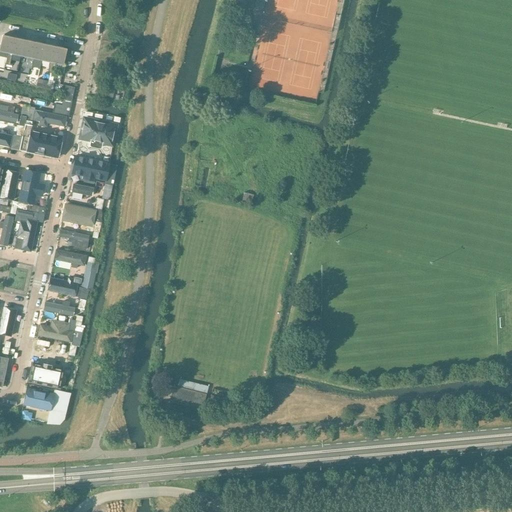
[(236,0),(235,6),(253,10),(254,0),(236,0)]
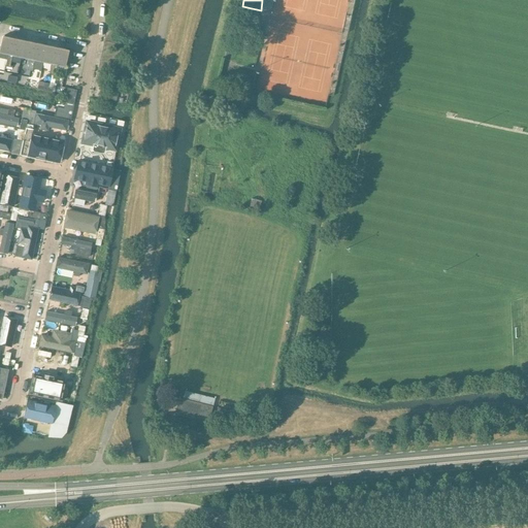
[(10,56),(13,39),(2,36),(0,45),(0,58),(6,60),(7,55),(10,56)]
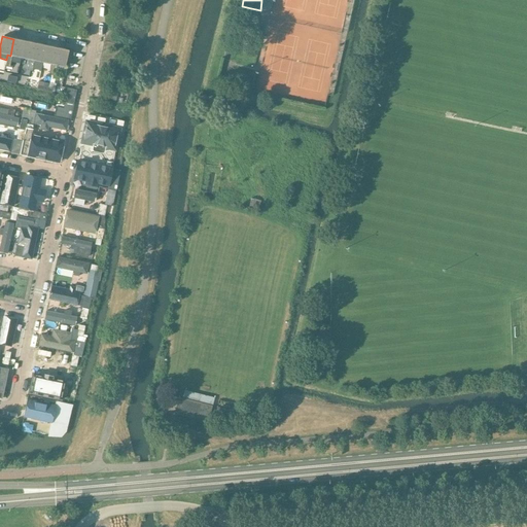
[(21,58),(25,41),(13,39),(10,56),(7,55),(6,60),(11,61),(11,60),(15,60),(16,57),(21,58)]
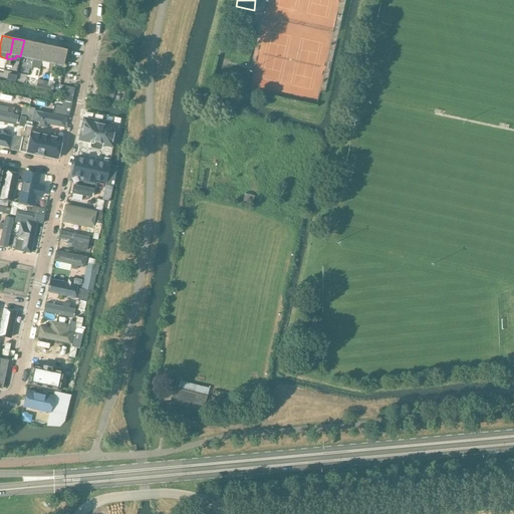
[(34,42),(24,40),(20,56),(25,57),(24,60),(28,60),(27,63),(32,64),(33,59),(31,58),(34,42)]
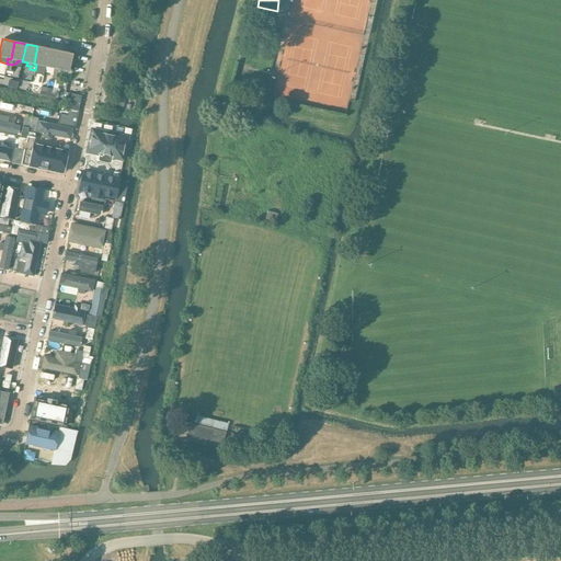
[(49,48),(37,46),(34,64),(36,65),(45,66),(49,48)]
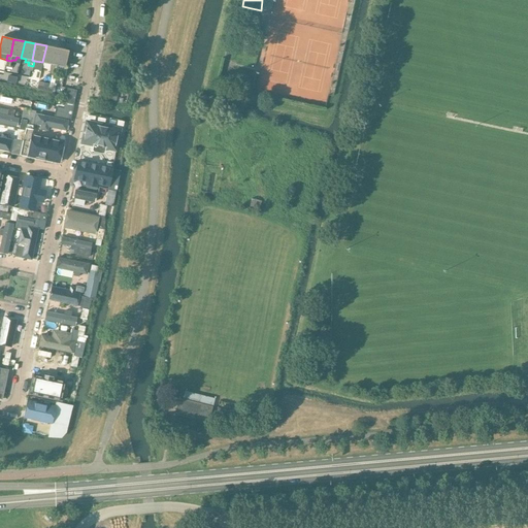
[(57,48),(46,45),(42,62),(51,64),(54,65),(57,48)]
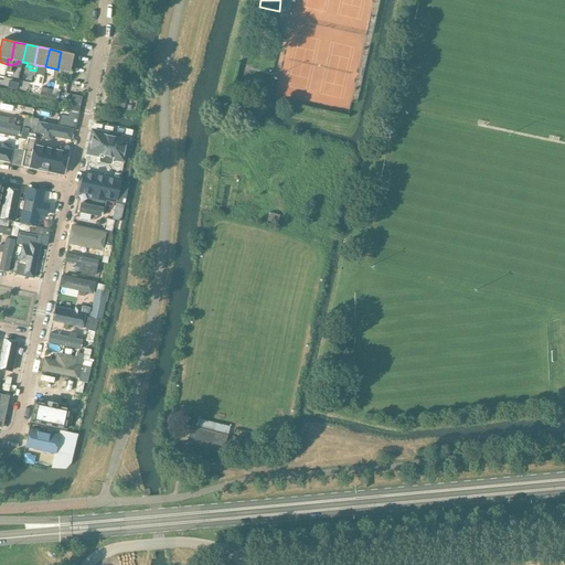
[(73,54),(61,52),(57,70),(54,68),(53,74),(59,75),(60,70),(70,72),(73,54)]
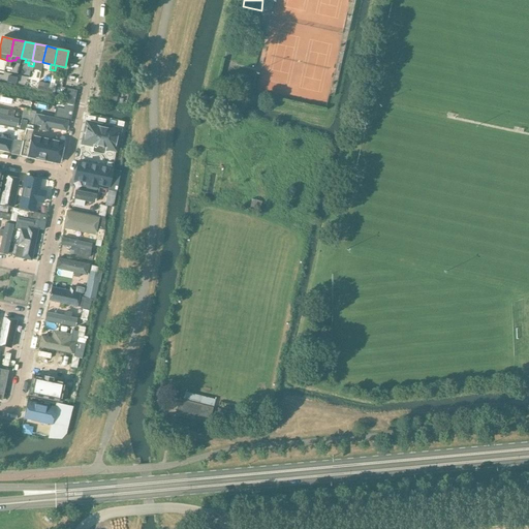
[(50,90),(52,84),(39,81),(37,87),(50,90)]
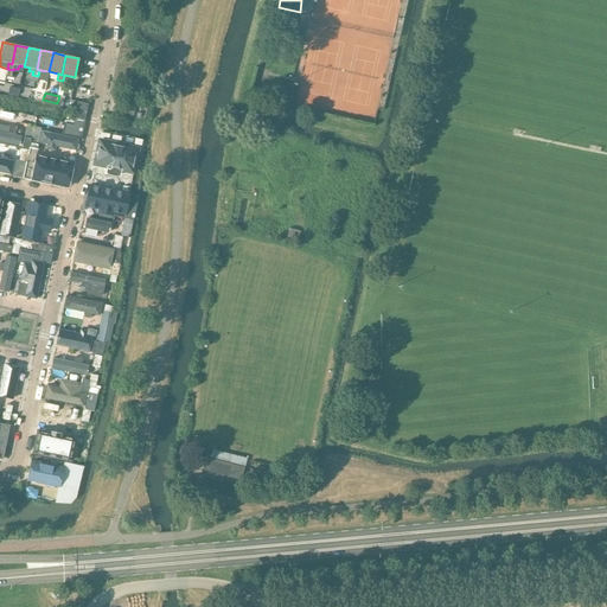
[(31,138),(33,126),(29,125),(27,129),(26,128),(24,136),(31,138)]
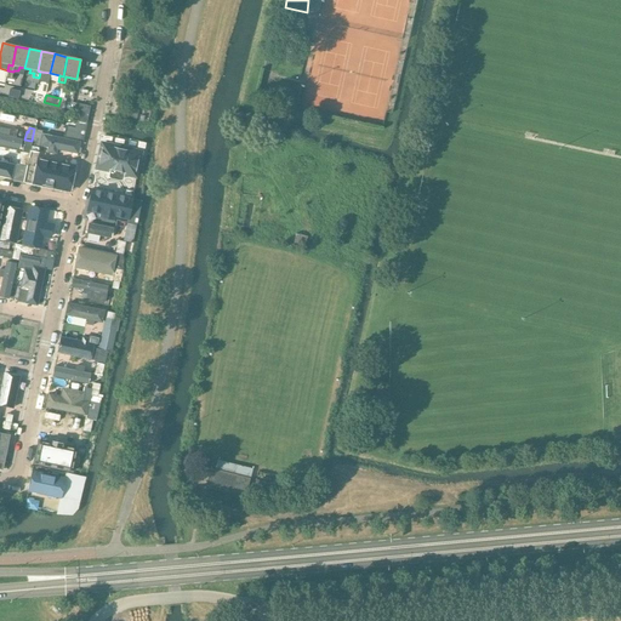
[(43,131),(35,129),(32,146),(39,147),(43,131)]
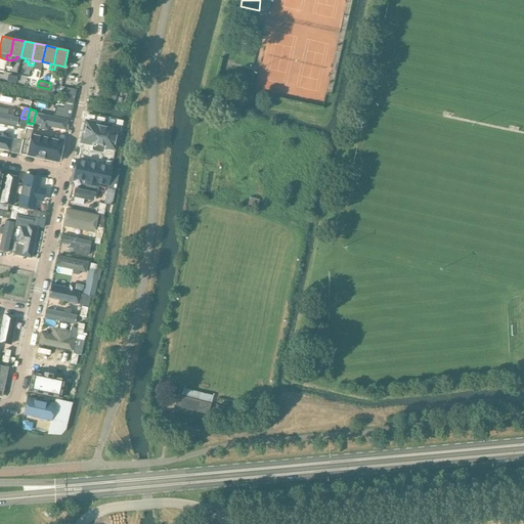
[(20,118),(0,113),(0,123),(18,127),(20,118)]
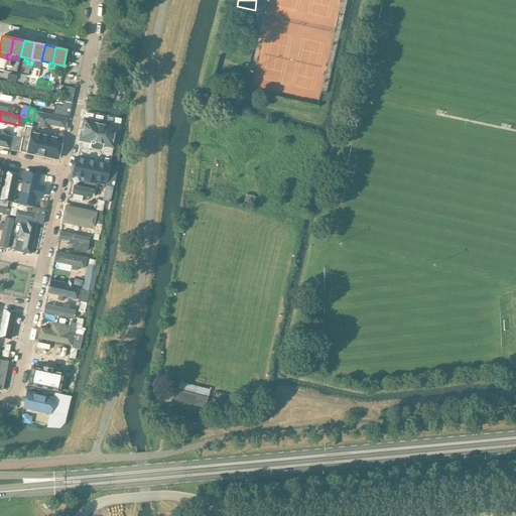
[(67,118),(36,112),(34,122),(65,128),(67,118)]
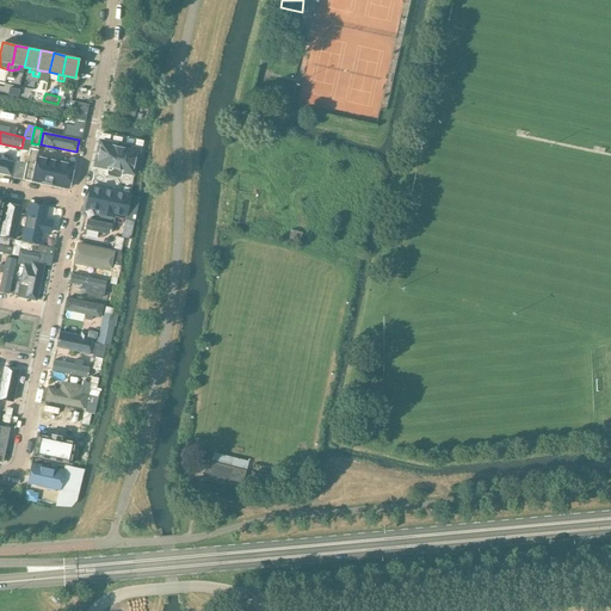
[(29,152),(31,140),(24,137),(22,149),(29,152)]
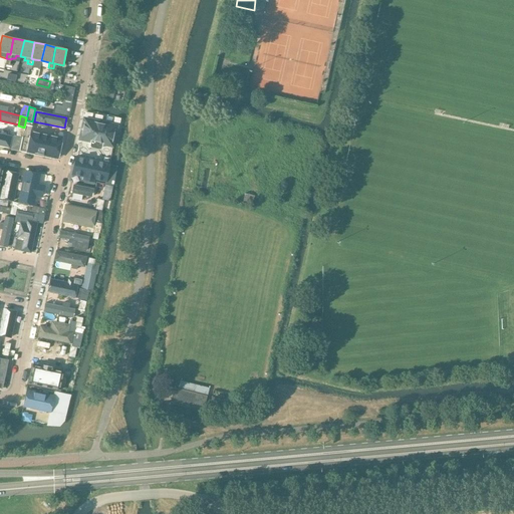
[(84,119),(80,141),(113,148),(118,127),(84,119)]
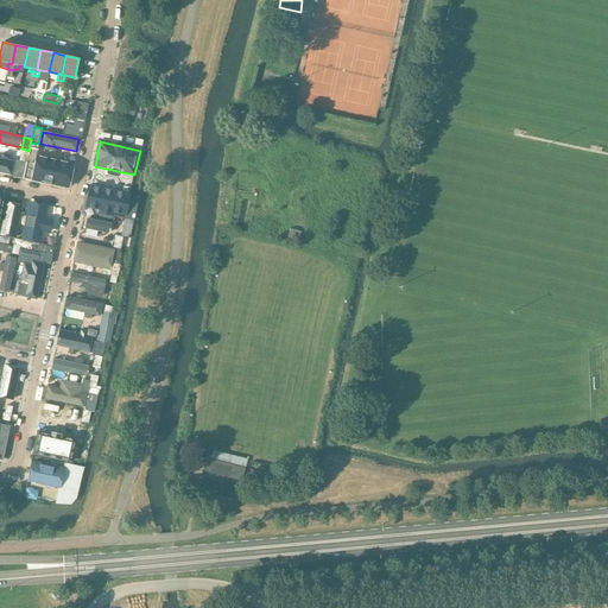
[(35,157),(37,145),(30,144),(27,156),(35,157)]
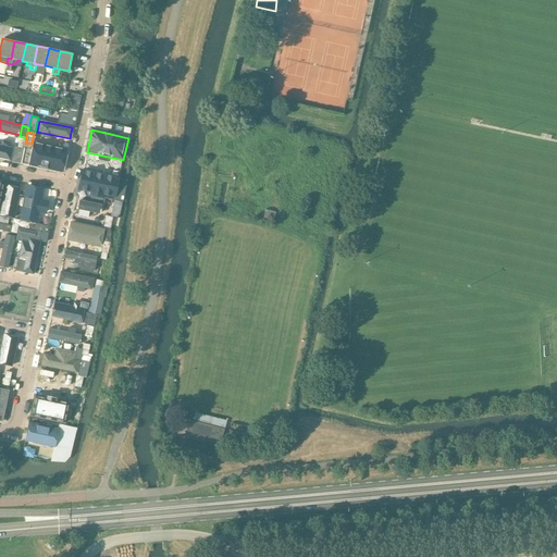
[(24,149),(26,138),(20,137),(17,147),(24,149)]
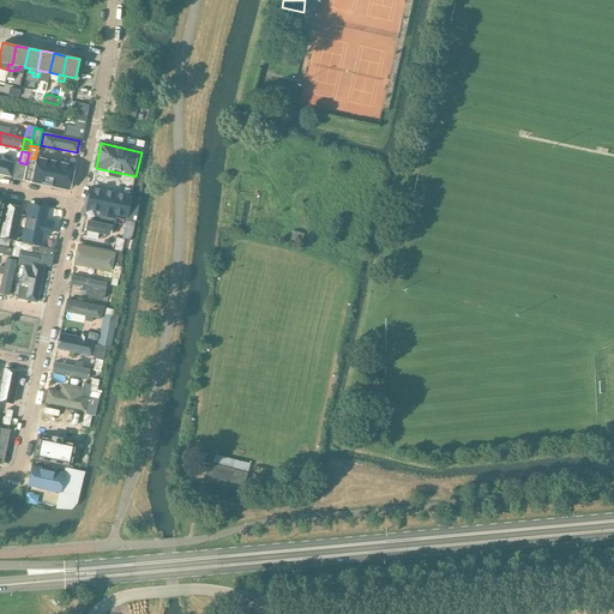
[(16,163),(0,160),(0,174),(13,178),(16,163)]
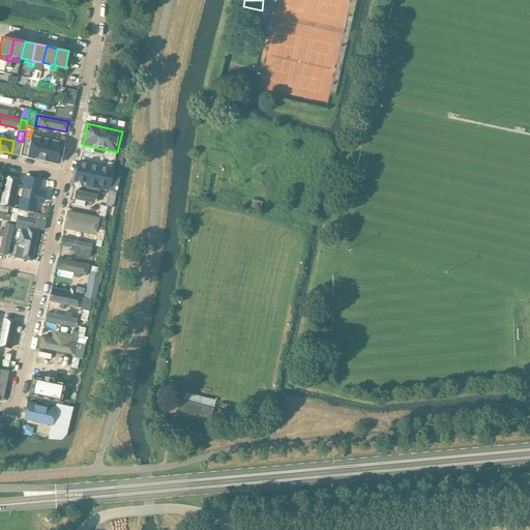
[(32,139),(29,156),(60,164),(64,146),(32,139)]
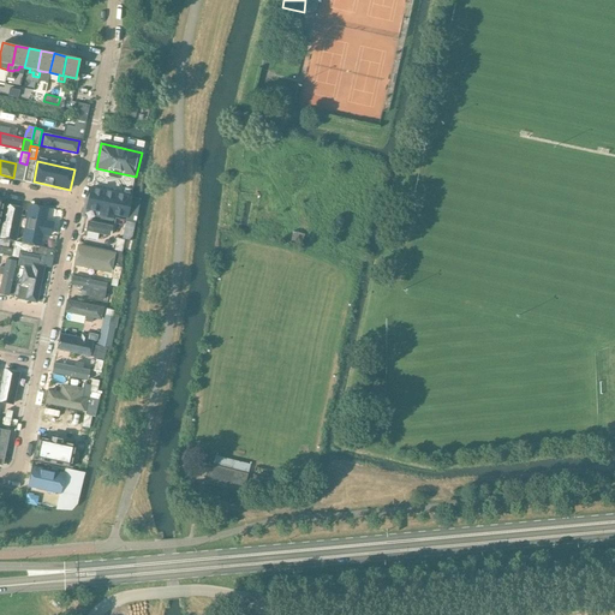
[(133,197),(93,187),(88,210),(129,219),(133,197)]
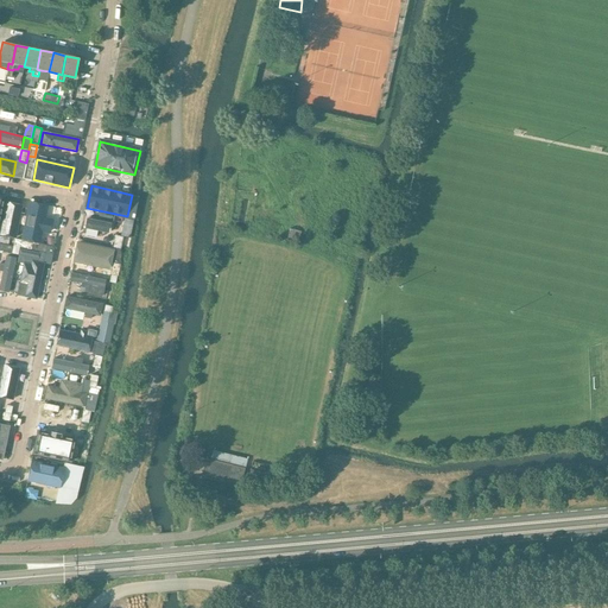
[(30,242),(38,204),(5,197),(0,222),(0,242),(19,247),(20,240),(30,242)]
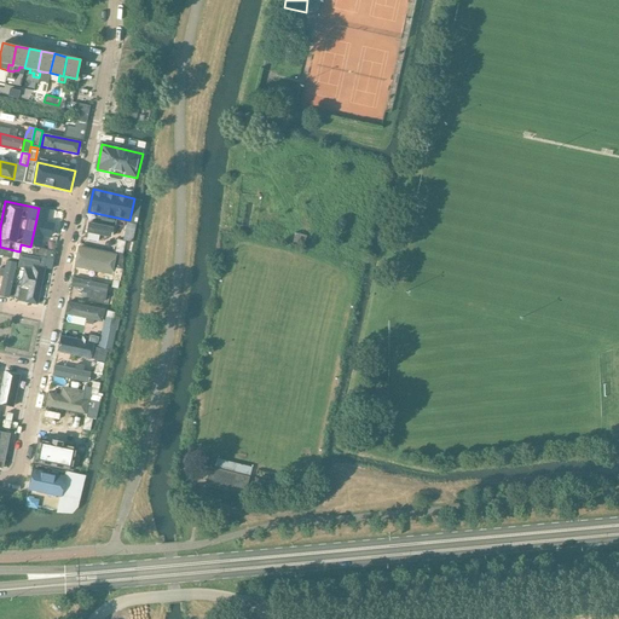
[(57,212),(39,208),(30,247),(21,244),(19,252),(47,258),(57,212)]
